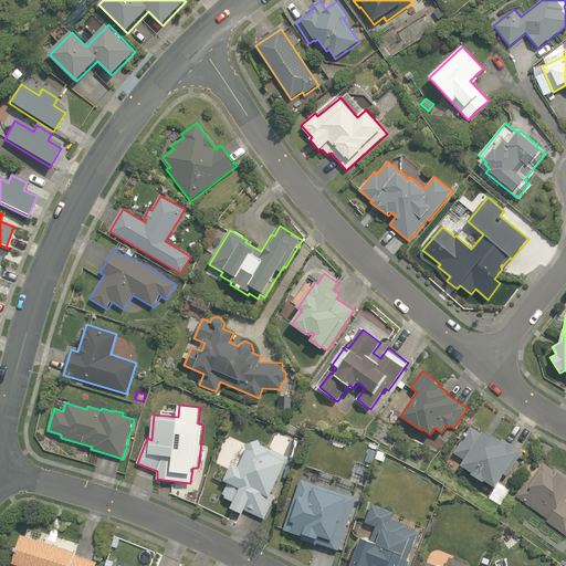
[(507,477),(523,451),(491,432),(489,435),(482,431),(480,435),(470,428),(454,453),(465,459),(461,465),(472,472),(471,475),(484,483),(486,481),(496,486),(504,474),(507,477)]
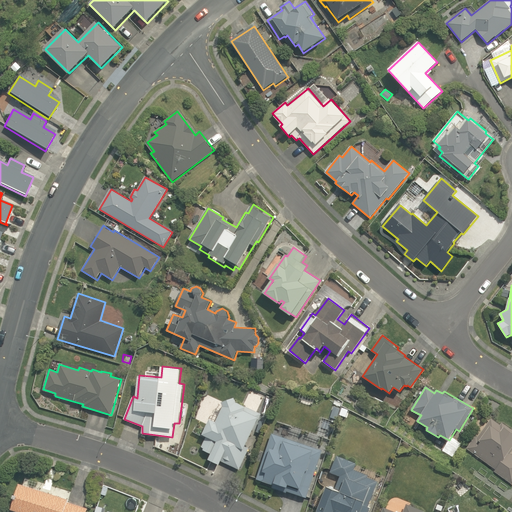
[(239,470),(249,448),(245,446),(258,418),(244,411),(247,407),(237,402),(235,397),(222,402),(223,407),(216,422),(209,419),(203,433),(207,435),(201,446),(205,448),(204,450),(213,454),(210,460),(221,465),(222,462),(239,470)]
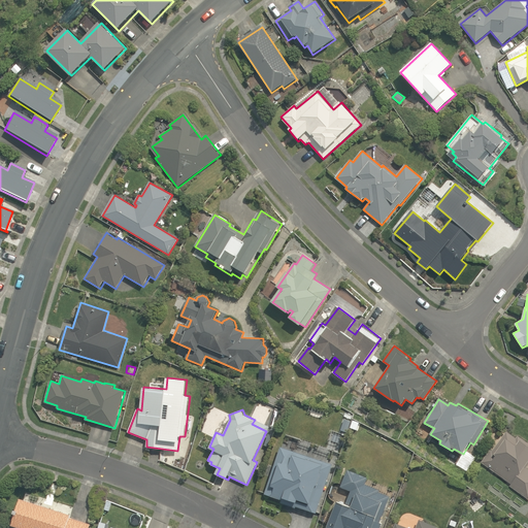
[(351,421),(344,419),(340,430),(347,432),(351,421)]
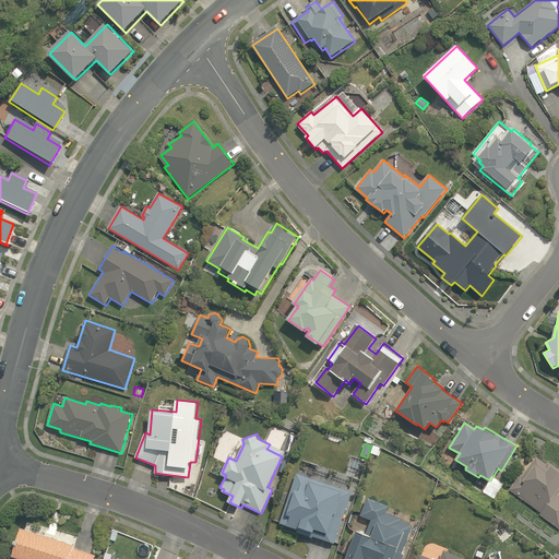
[(289,460),(284,458),(280,471),(285,473),(289,460)]
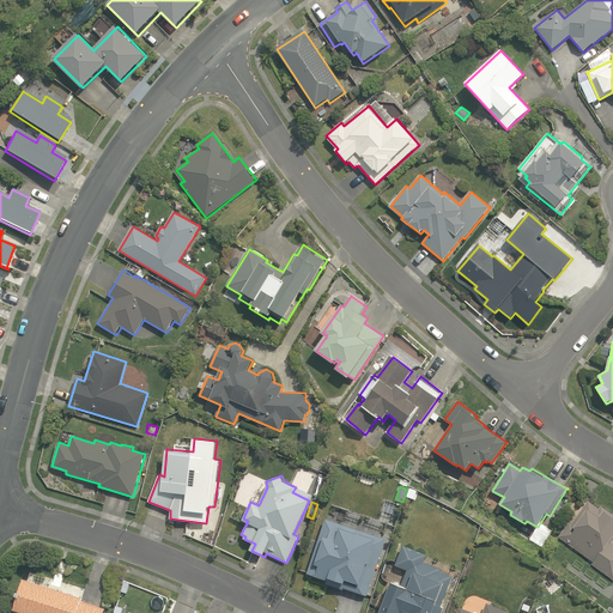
[(612,578),(612,544),(608,541),(612,535),(612,515),(604,509),(601,511),(588,502),(571,525),(569,523),(558,538),(594,563),(593,565),(612,578)]
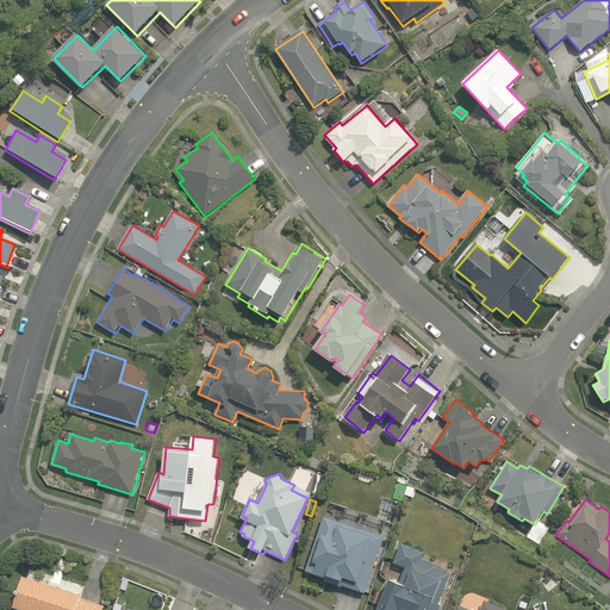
[(324,517),(306,571),(325,578),(324,582),(342,587),(343,585),(365,593),(384,537),(324,517)]
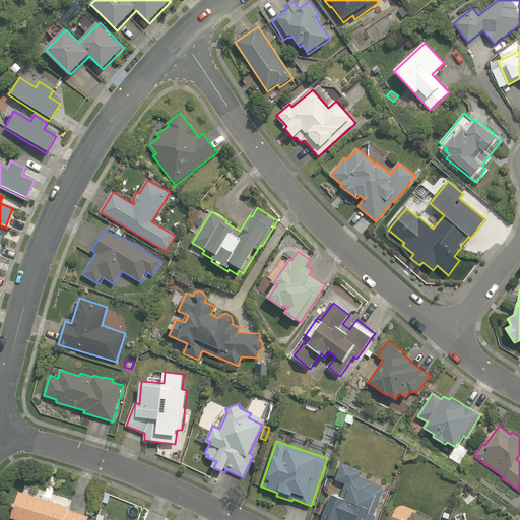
[(342,462),(335,480),(346,484),(341,498),(332,494),(322,519),(325,519),(375,519),(377,516),(374,515),(384,489),(373,484),(374,482),(360,476),(362,470),(342,462)]
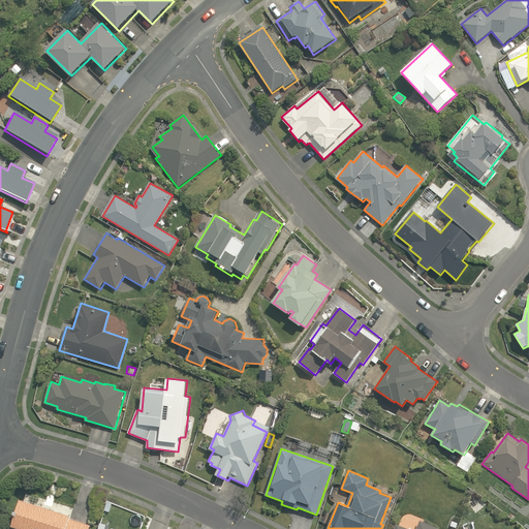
[(70,515),(21,499),(12,526),(22,528),(89,528),(91,524),(70,517),(70,515)]
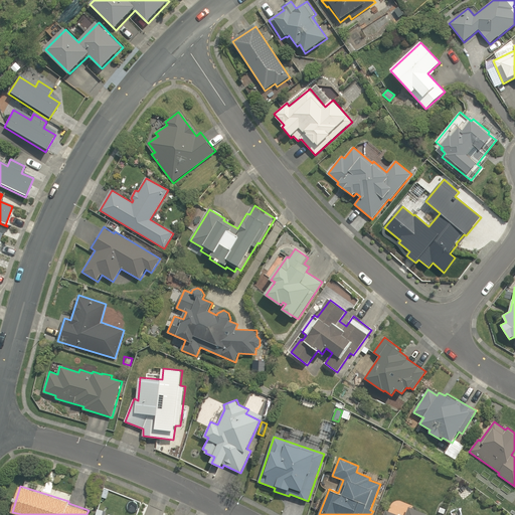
[(425,514),(426,513),(409,506),(404,514),(400,514),(386,509),(383,514),(425,514)]
